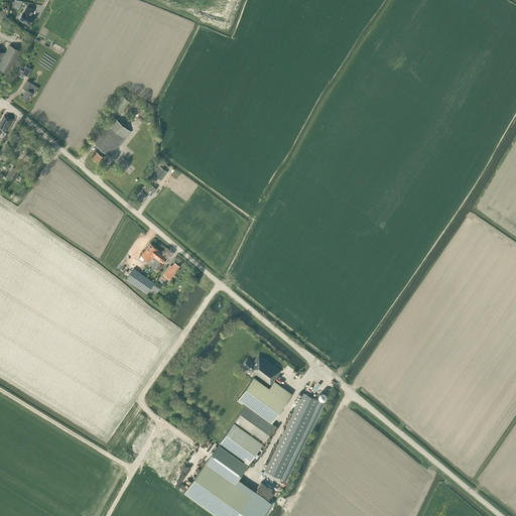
[(24,12),(23,12),(19,19),(30,24),(33,17),(30,16),(33,9),(27,6),(24,12)]
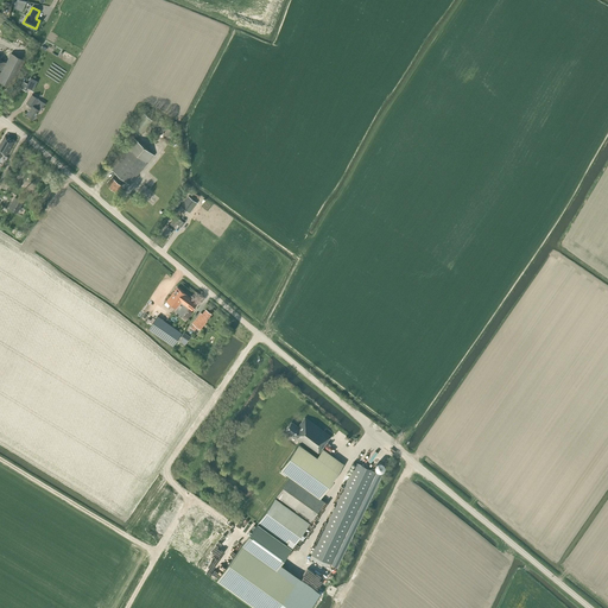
[(0,73),(1,73),(0,74),(0,81),(12,87),(26,59),(11,51),(6,62),(0,58),(0,57),(0,73)]
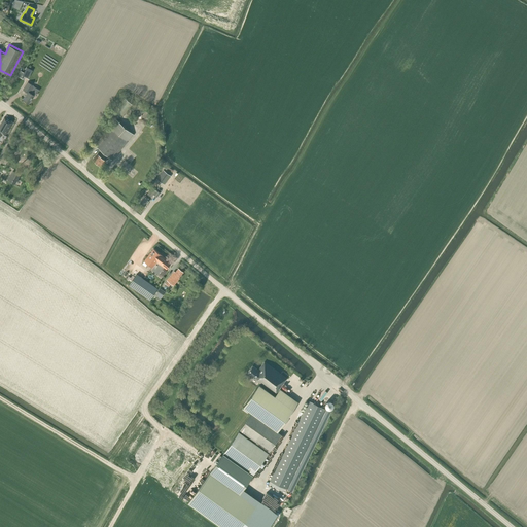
[(23,79),(26,73),(21,70),(18,76),(23,79)]
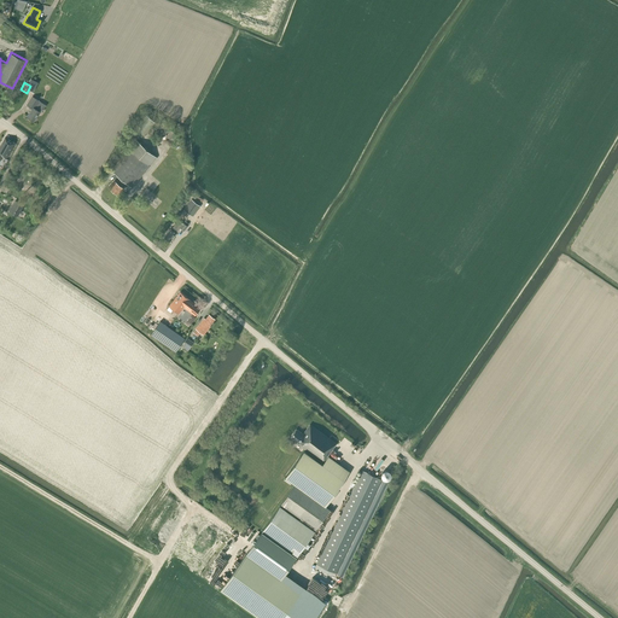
[(34,121),(40,111),(44,111),(44,110),(46,105),(33,97),(27,105),(33,109),(27,116),(34,121)]
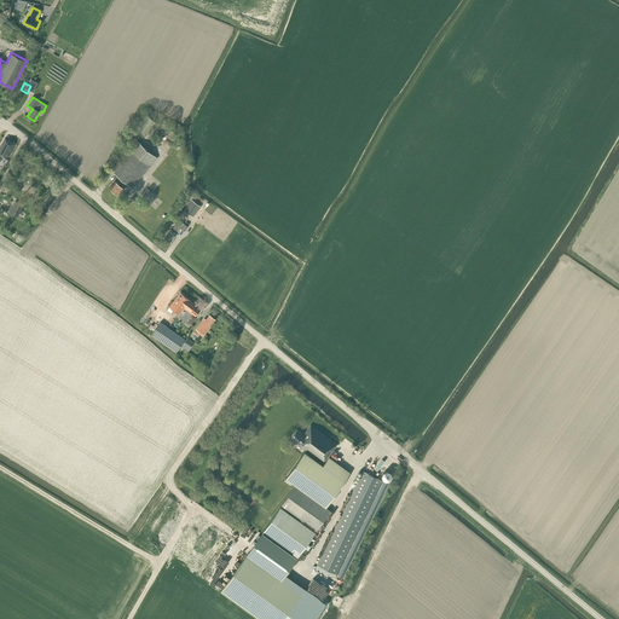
[(143,137),(155,122),(146,115),(134,129),(143,137)]
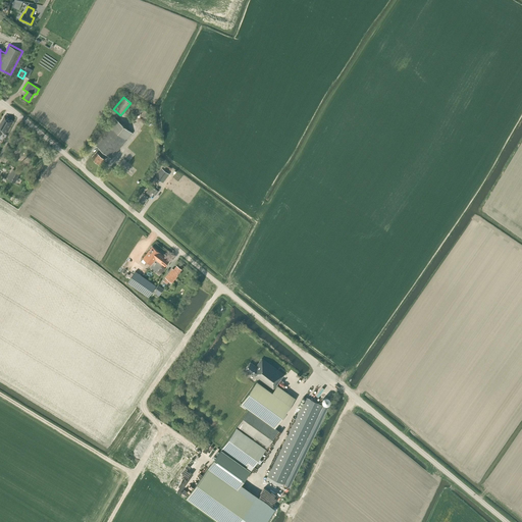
[(0,135),(2,133),(5,135),(12,120),(4,116),(0,123),(0,135)]
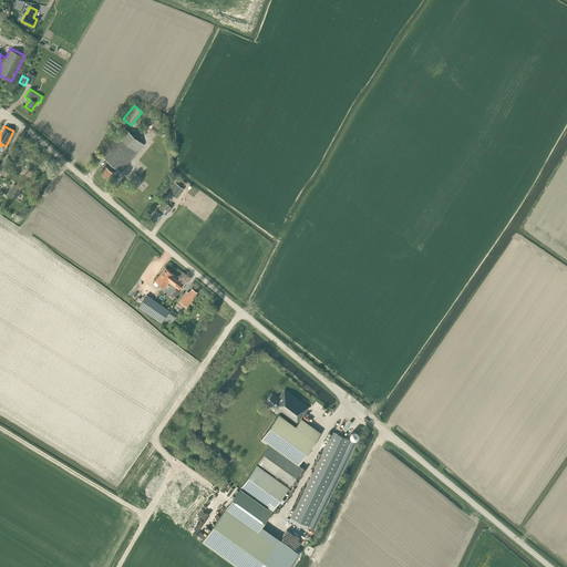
[(121,172),(144,144),(125,129),(102,156),(110,162),(106,166),(105,165),(100,172),(109,178),(111,175),(112,175),(114,173),(112,171),(115,166),(121,172)]
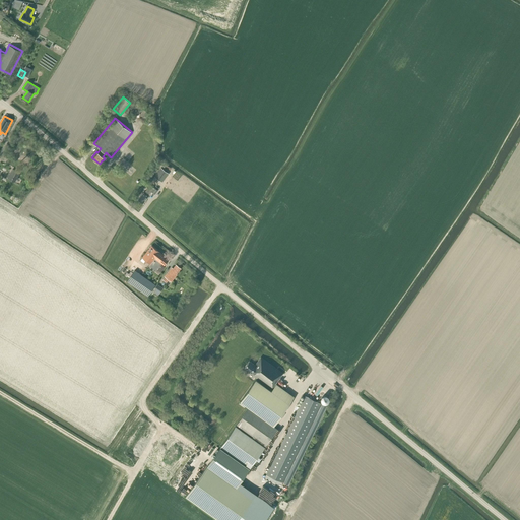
[(163,182),(169,173),(160,167),(154,176),(163,182)]
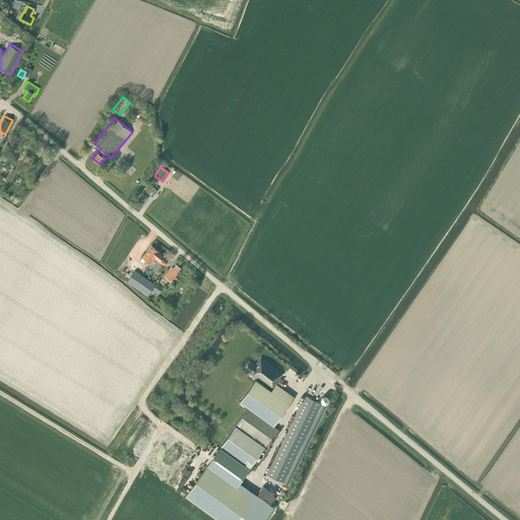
[(15,181),(19,172),(13,169),(10,174),(9,174),(7,178),(15,181)]
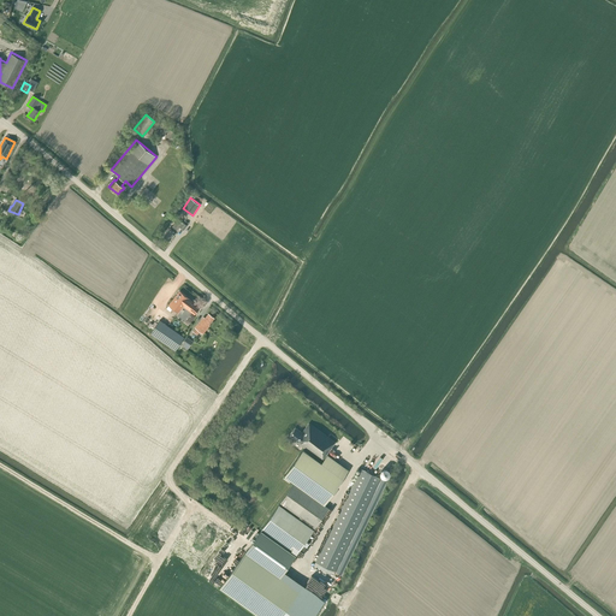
[(182,223),(178,219),(172,226),(171,229),(170,227),(164,236),(169,241),(176,232),(177,230),(179,227),(183,230),(187,225),(183,223),(182,223)]
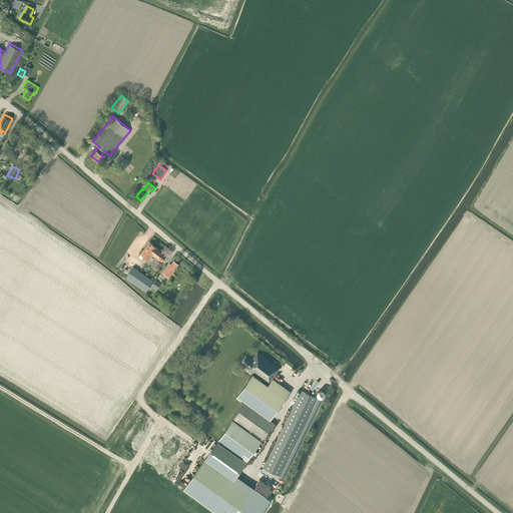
[(166,255),(157,248),(149,241),(140,253),(147,261),(152,254),(161,262),(166,255)]
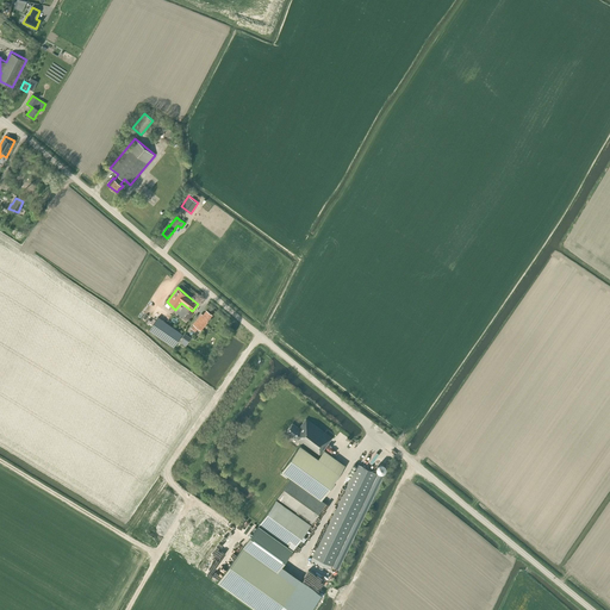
[(206,322),(212,315),(206,310),(201,316),(200,315),(193,324),(191,328),(195,331),(198,328),(200,330),(207,322),(206,322)]
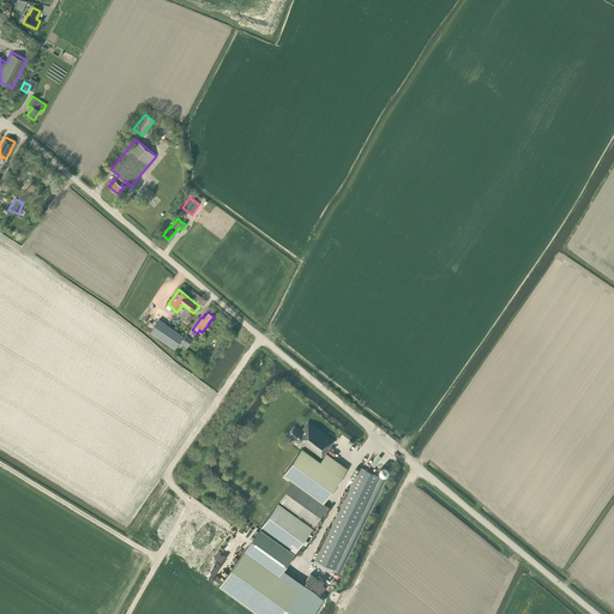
[(184,336),(160,319),(150,332),(174,349),(184,336)]
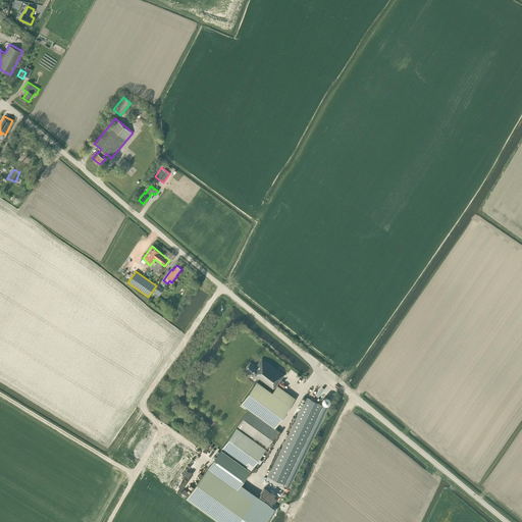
[(159,296),(163,289),(158,285),(153,293),(159,296)]
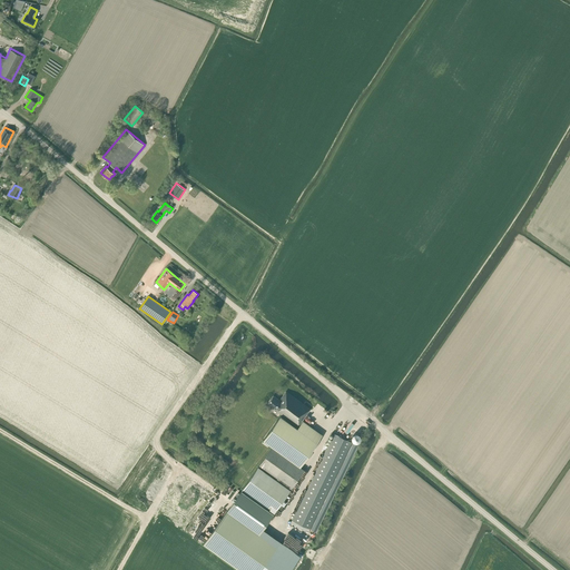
[(296,395),(301,390),(294,384),(288,391),(296,395)]
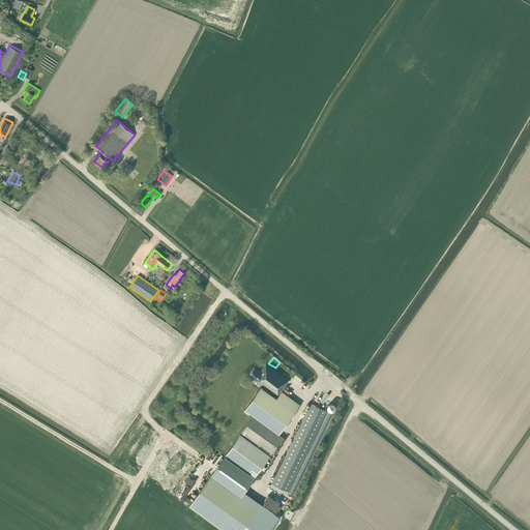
[(289,380),(266,363),(260,372),(254,367),(248,375),(251,376),(247,380),(251,382),(253,380),(254,380),(255,379),(259,382),(272,392),(271,394),(261,386),(244,409),(254,415),(241,433),(258,444),(257,445),(240,434),(225,454),(255,476),(283,437),(278,434),(300,404),(282,390),(276,398),(275,396),(276,395),(276,396),(289,380)]
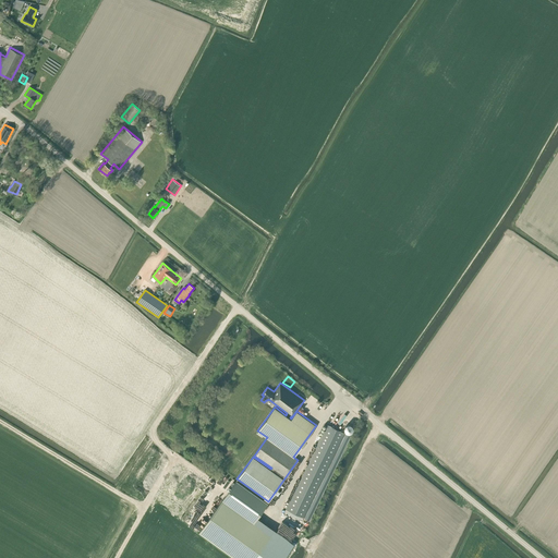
[(352,422),(346,424),(347,432),(354,431),(352,422)]
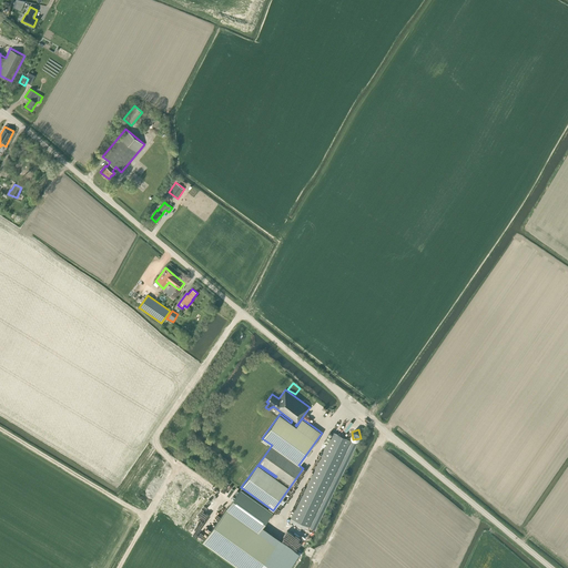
[(290,521),(304,529),(306,526),(310,527),(352,442),(333,432),(290,521)]
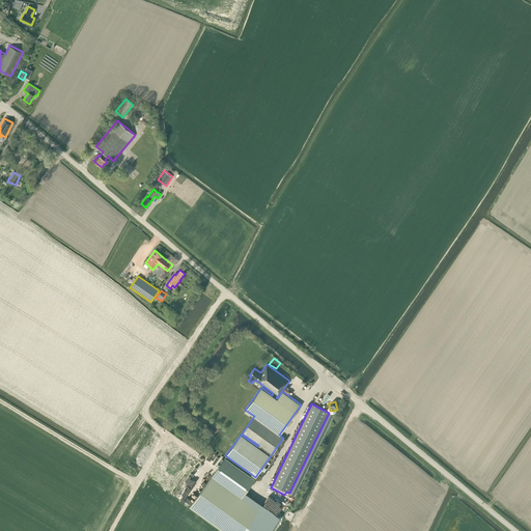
[(255,478),(225,456),(190,505),(225,530),(242,530),(257,509),(241,498),(255,478)]
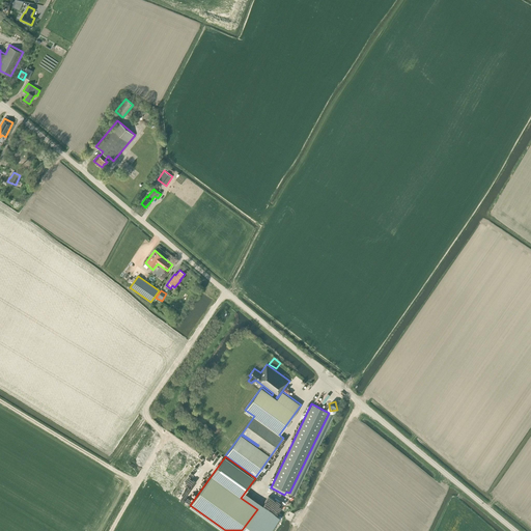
[(242,530),(270,530),(276,523),(257,509),(242,530)]
